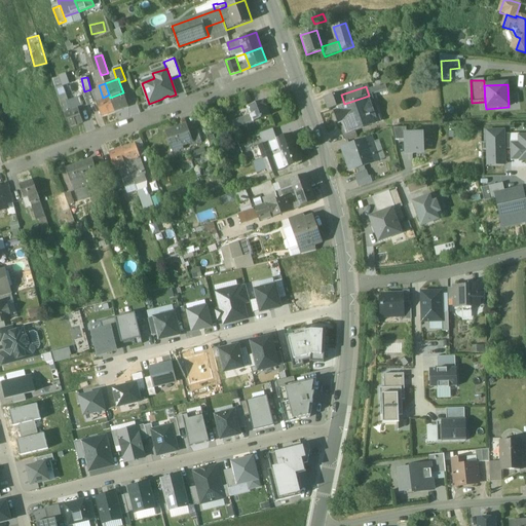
[(89,91),(83,94),(87,106),(95,104),(89,91)]
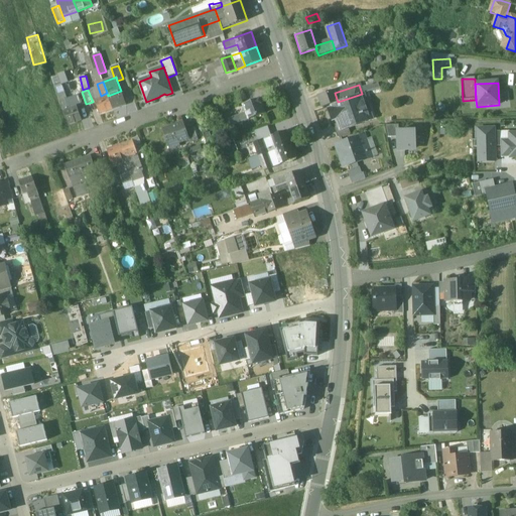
[(121,91),(108,96),(113,109),(126,105),(121,91)]
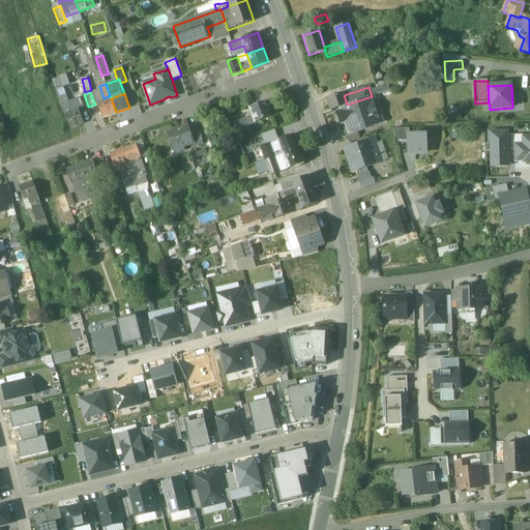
[(343,94),(328,99),(331,111),(340,108),(347,105),(344,95),(343,94)]
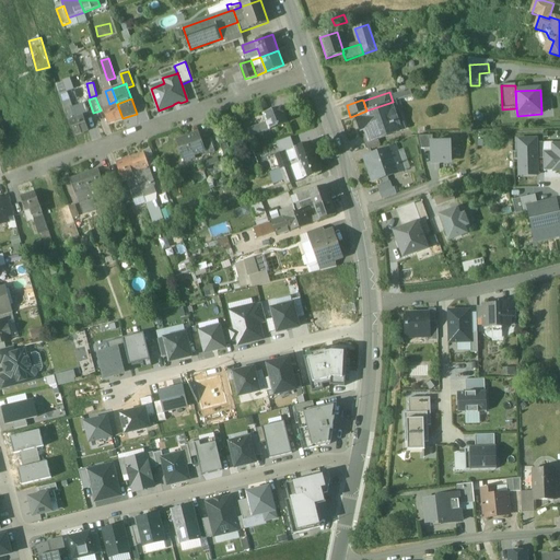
[(70,101),(62,103),(69,120),(77,118),(70,101)]
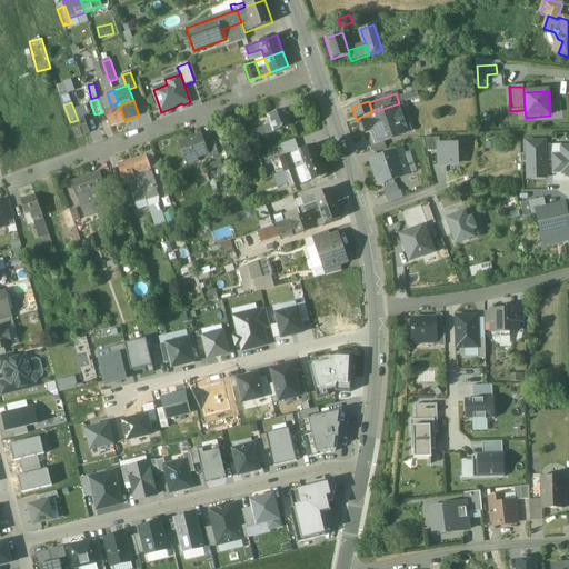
[(372,112),(365,116),(366,119),(362,120),(363,123),(365,125),(368,123),(369,127),(367,128),(366,129),(366,130),(366,131),(367,133),(371,132),(372,137),(372,138),(382,135),(385,141),(405,135),(401,125),(405,123),(399,103),(372,112)]
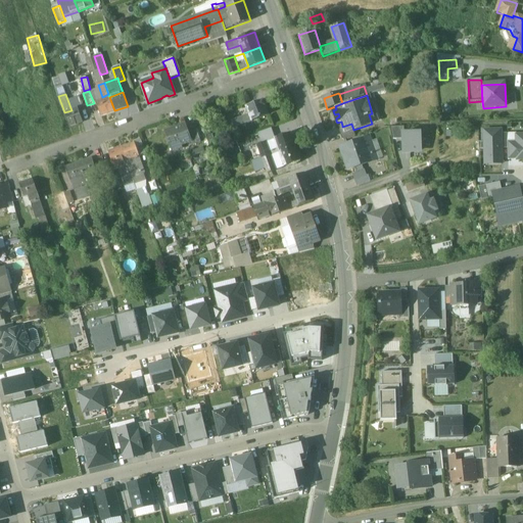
[(109,97),(96,101),(101,115),(114,110),(109,97)]
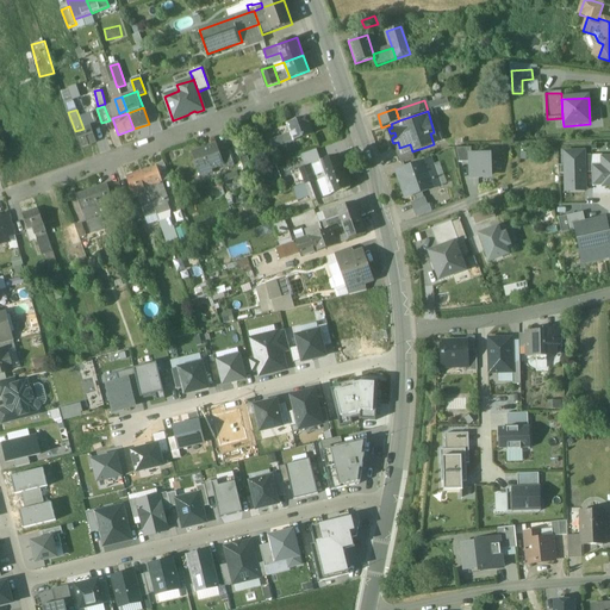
[(306,117),(287,125),(291,134),(293,141),(312,134),(306,117)]
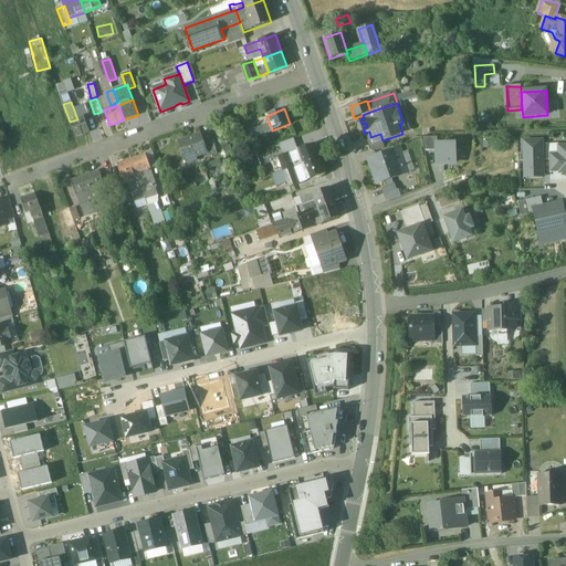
[(77,119),(70,122),(75,137),(90,132),(84,116),(77,119)]
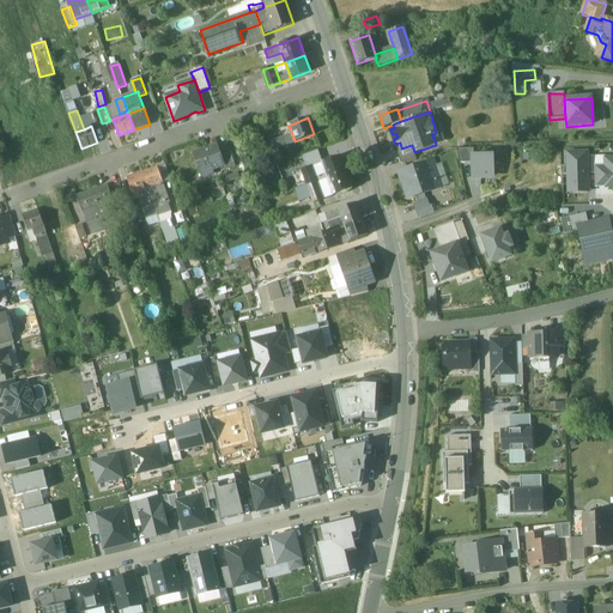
[(292,134),(273,143),(275,149),(295,141),(292,134)]
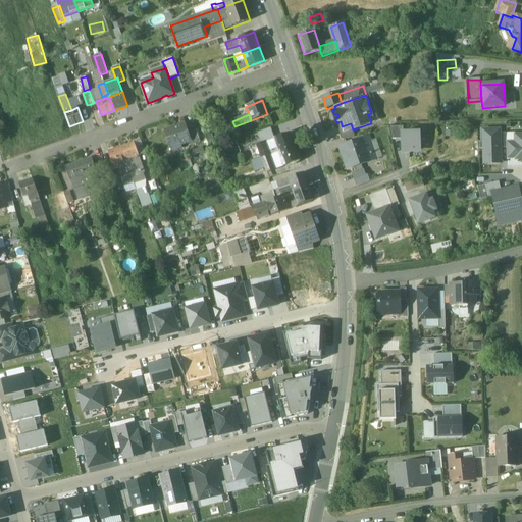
[(351,123),(342,126),(342,125),(340,126),(338,127),(338,128),(342,139),(343,140),(344,140),(355,136),(353,129),(351,123)]
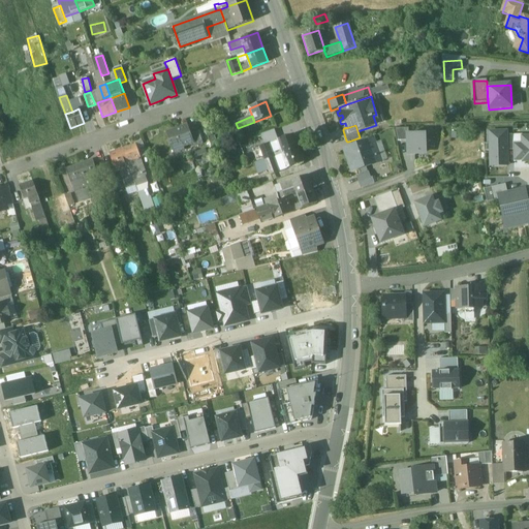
[(188,126),(167,133),(174,150),(190,145),(193,143),(189,130),(188,126)]
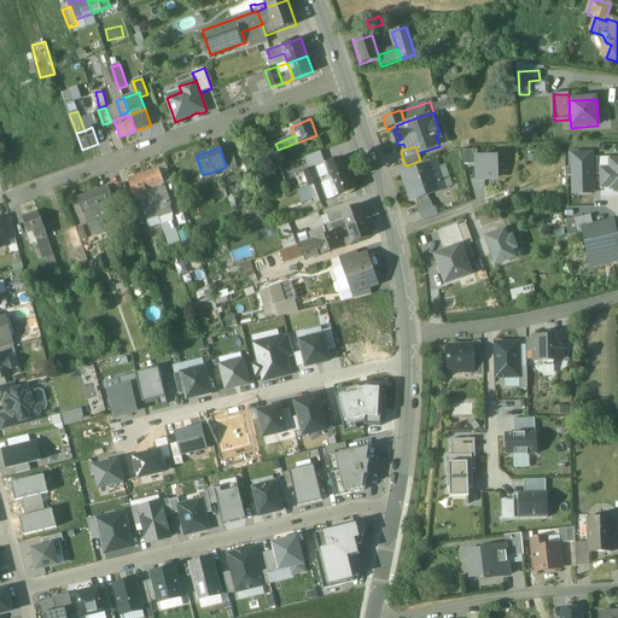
[(264,147),(256,150),(262,164),(269,161),(264,147)]
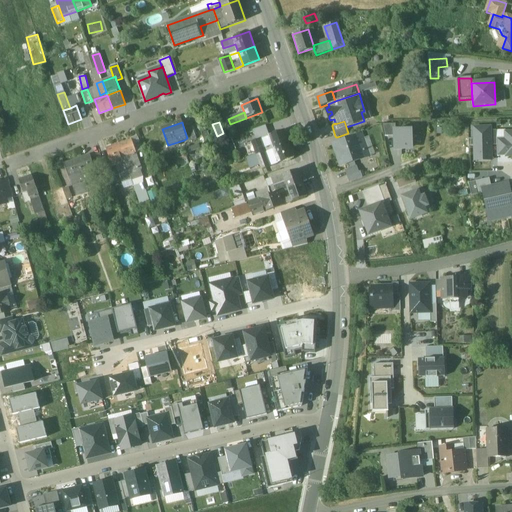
[(191,123),(183,126),(187,138),(184,140),(185,144),(197,139),(191,123)]
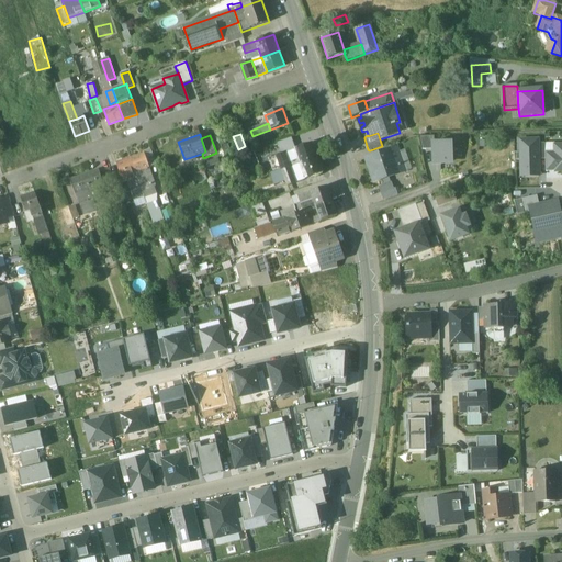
[(434,136),(420,137),(423,152),(434,150),(434,144),(434,136)]
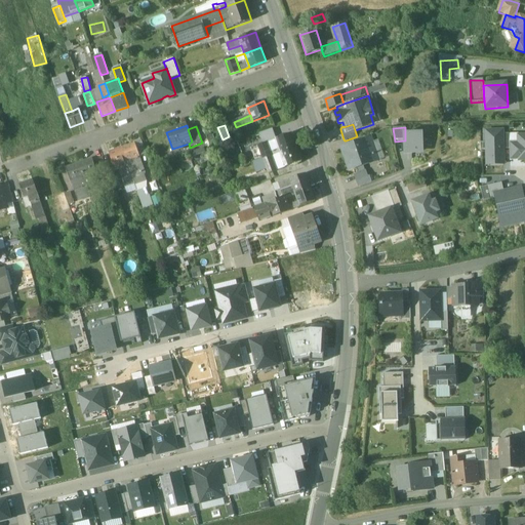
[(487,160),(503,160),(502,132),(485,132),(486,144),(480,144),(480,152),(487,152),(487,160)]
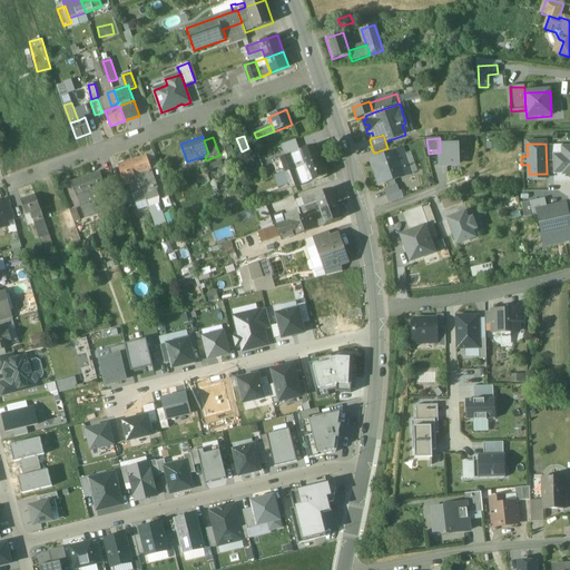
[(459,165),(458,145),(440,146),(440,153),(440,166),(459,165)]
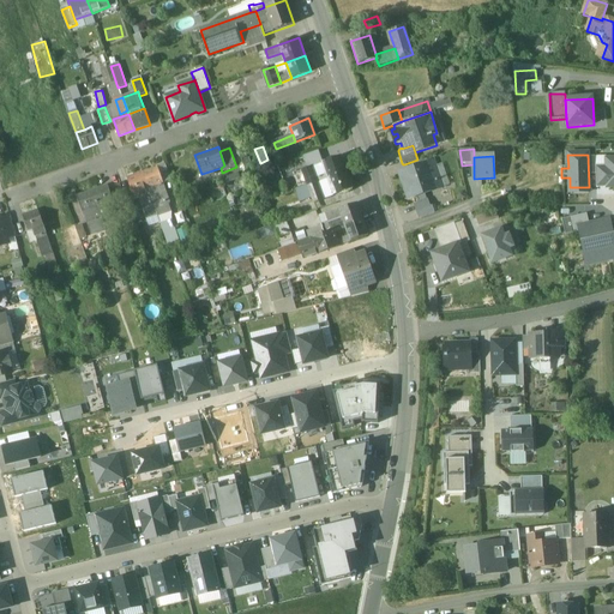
[(341,157),(323,163),(327,179),(347,173),(341,157)]
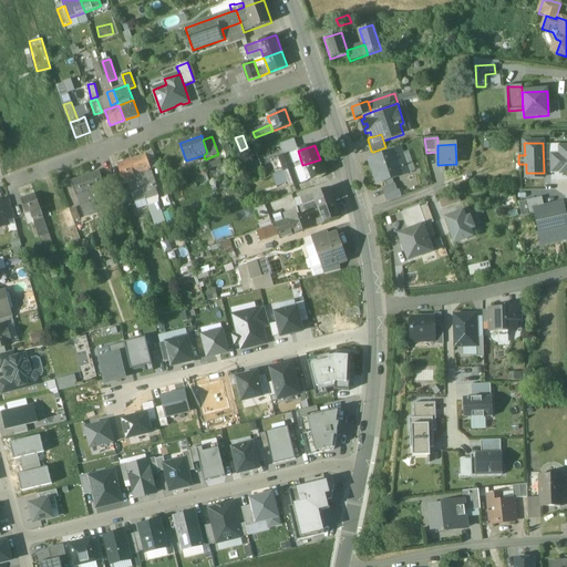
[(397,151),(370,160),(378,183),(409,172),(405,164),(402,165),(397,151)]
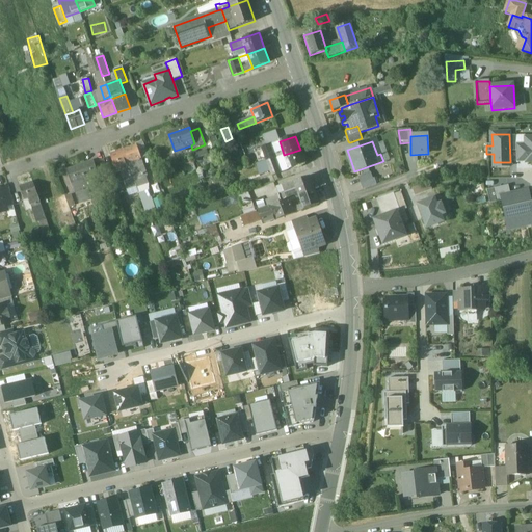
[(137,144),(124,150),(129,164),(140,160),(142,159),(137,144)]
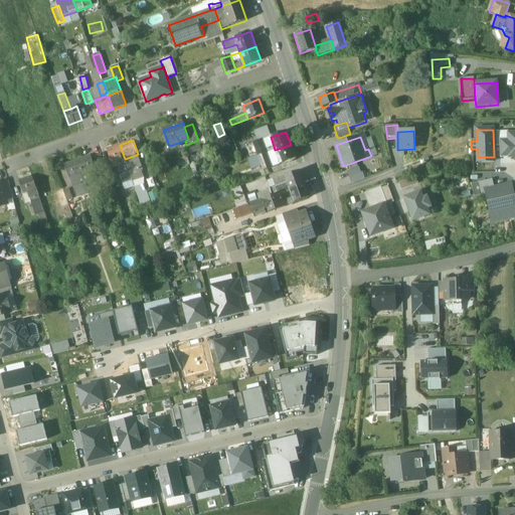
[(261,140),(253,143),(258,156),(266,154),(261,140)]
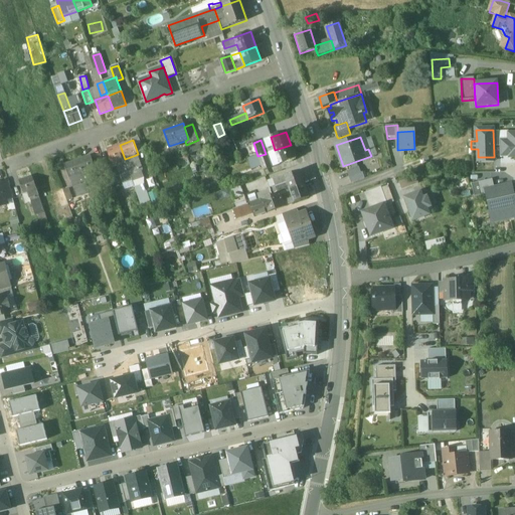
[(500,158),(509,158),(509,140),(500,141),(500,158)]
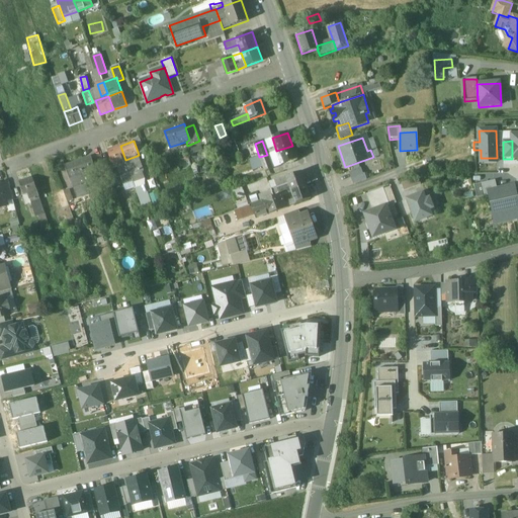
[(120,146),(107,151),(112,164),(117,163),(117,165),(120,164),(119,162),(125,160),(120,146)]
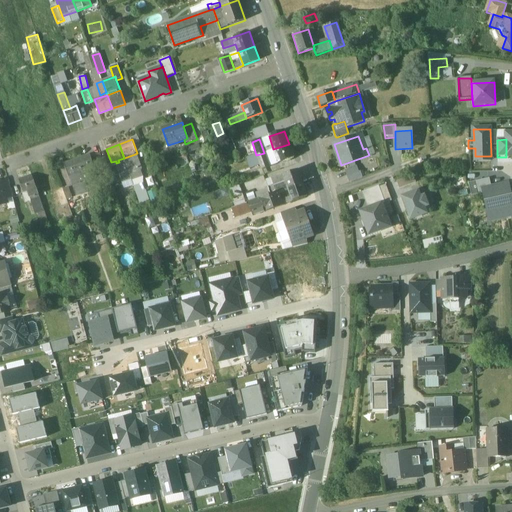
[(289,144),(273,149),(278,164),(294,158),(289,144)]
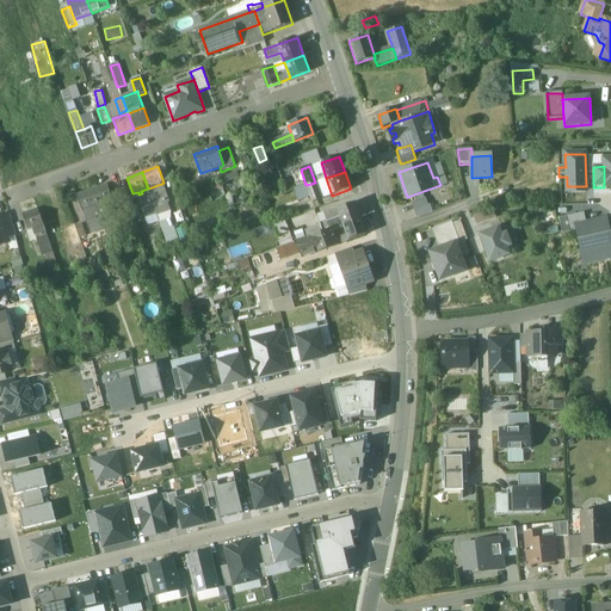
[(119,183),(113,185),(118,199),(124,197),(119,183)]
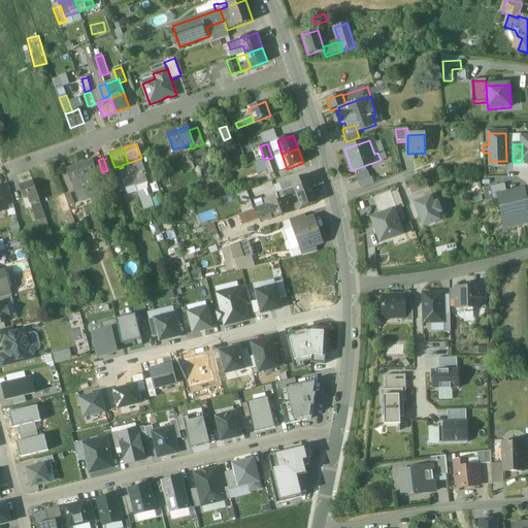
[(277,172),(272,158),(264,160),(270,175),(277,172)]
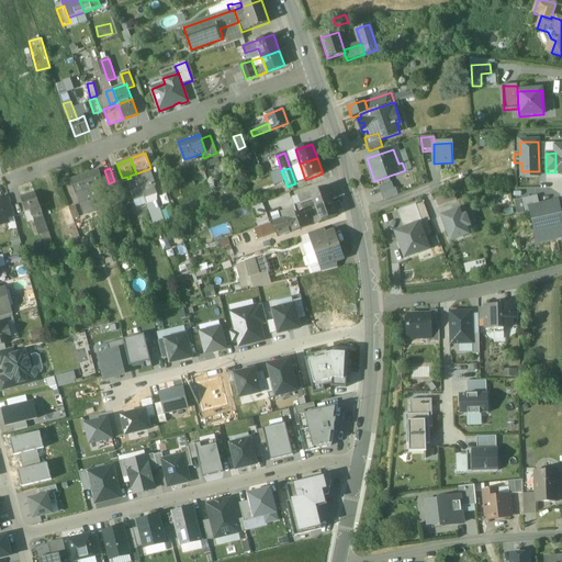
[(99,169),(85,175),(90,190),(104,184),(99,169)]
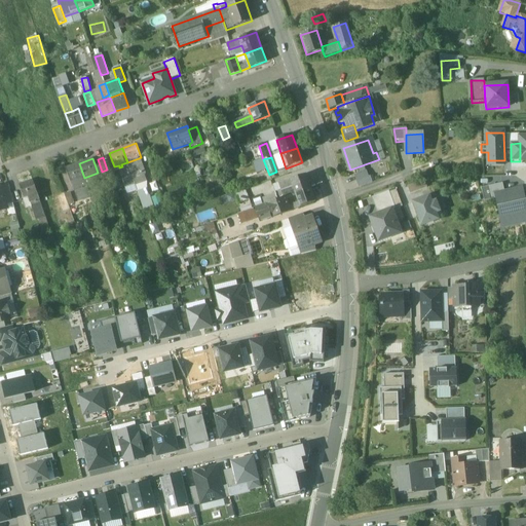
[(139,158),(127,162),(133,177),(135,183),(138,192),(147,189),(147,182),(145,175),(146,174),(144,167),(142,166),(139,158)]
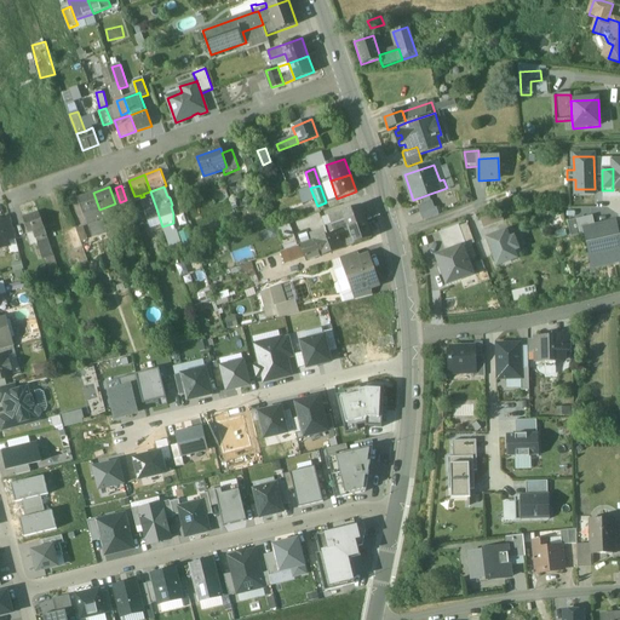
[(93,193),(78,199),(84,214),(95,211),(99,210),(93,193)]
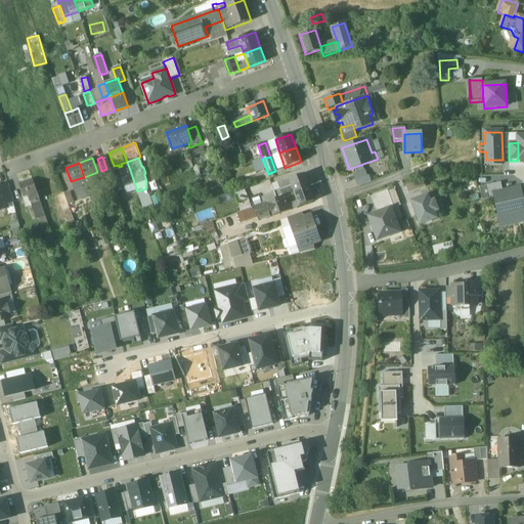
[(365,170),(354,174),(358,186),(372,181),(368,175),(367,176),(365,170)]
